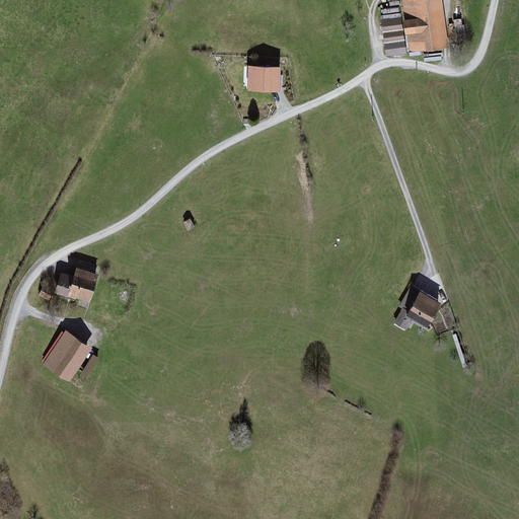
[(448,48),(441,0),(405,0),(402,1),(410,53),(448,48)]
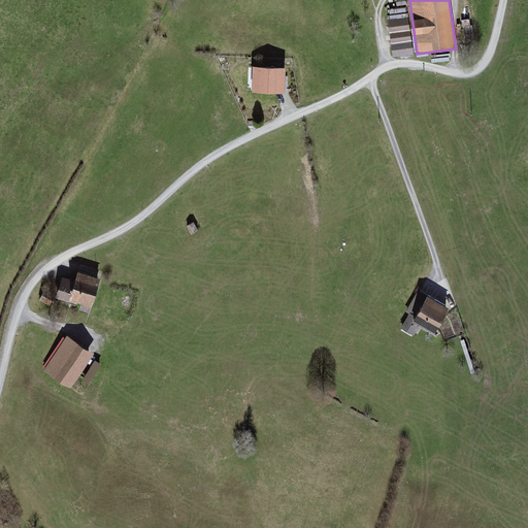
[(409,20),(388,23),(393,59),(416,56),(409,20)]
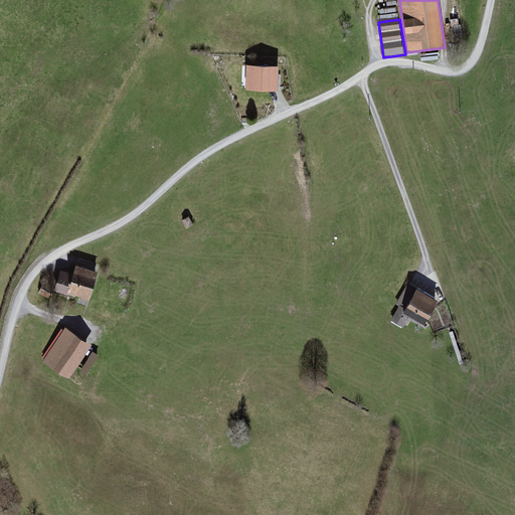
[(279,67),(246,66),(245,91),(278,92),(279,67)]
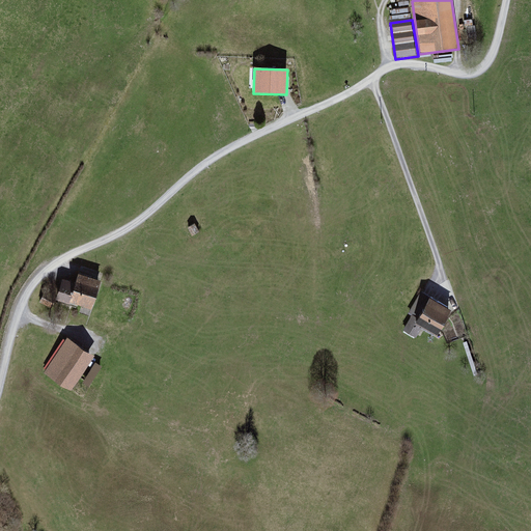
[(91,310),(101,281),(80,274),(77,283),(63,279),(57,299),(91,310)]
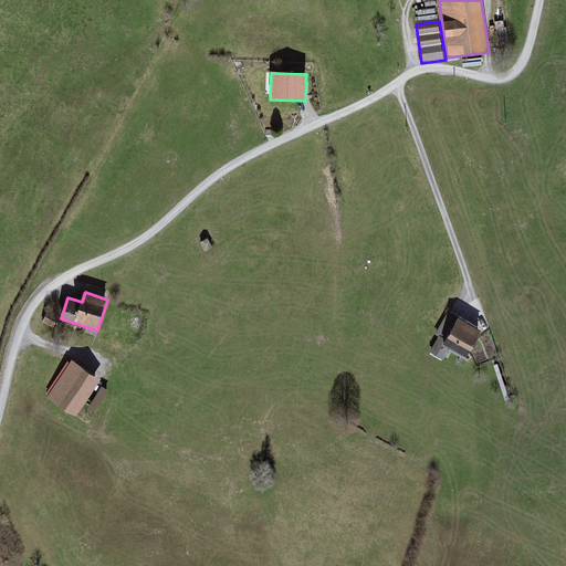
[(482,331),(459,317),(447,339),(439,336),(430,353),(443,360),(450,349),(467,358),(482,331)]
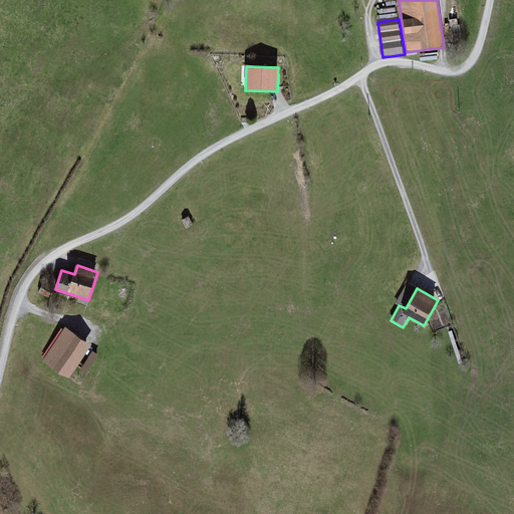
[(70,378),(92,344),(65,326),(42,361),(70,378)]
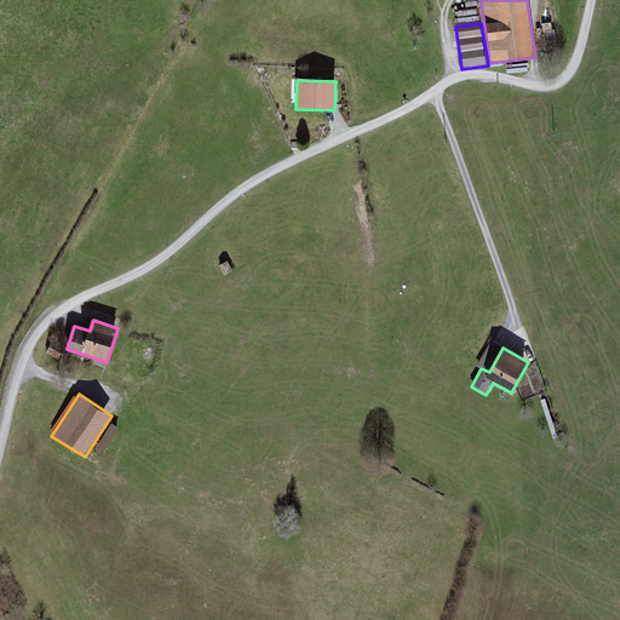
[(110,418),(98,443),(107,447),(119,423),(110,418)]
